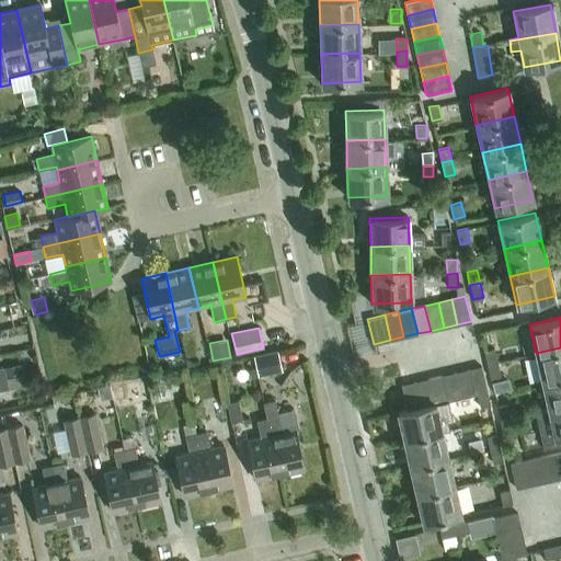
[(487,364),(497,362),(494,347),(483,351),(487,364)]
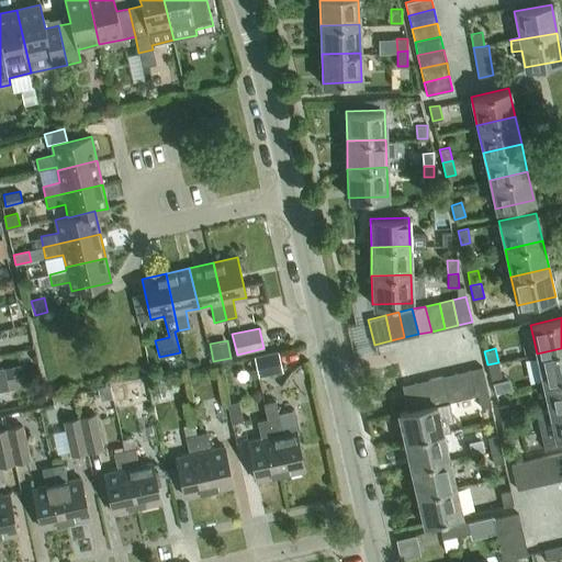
[(561,377),(561,348),(537,353),(542,381),(561,377)]
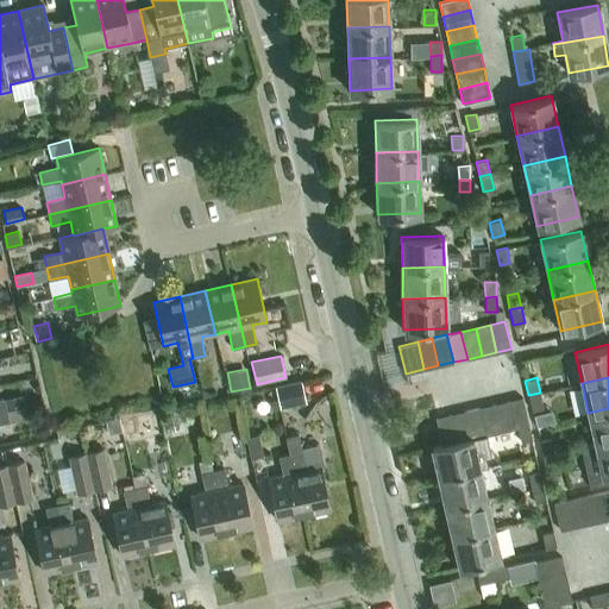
[(275,387),(281,407),(307,401),(302,381),(275,387)]
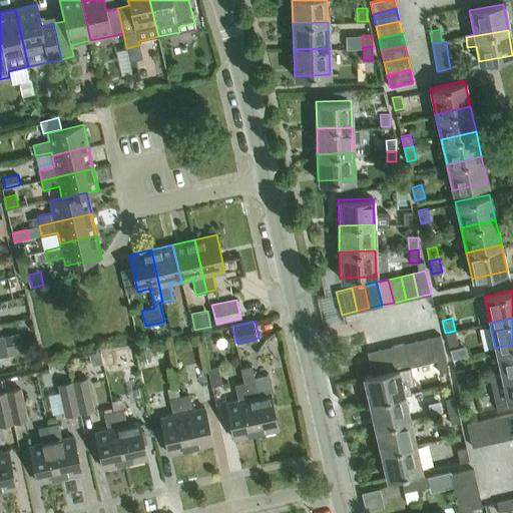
[(455,331),(445,333),(448,346),(458,343),(455,331)]
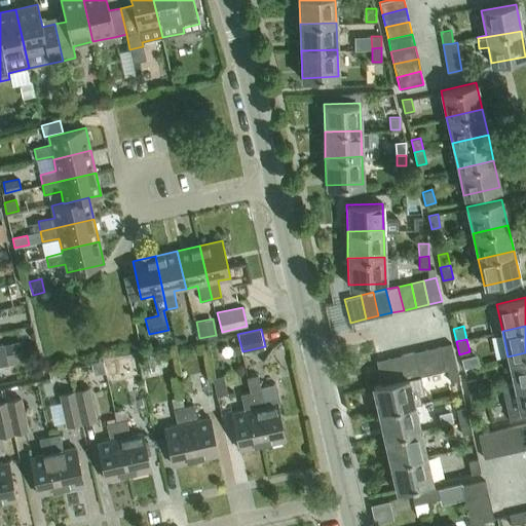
[(5,343),(6,352),(22,349),(21,340),(5,343)]
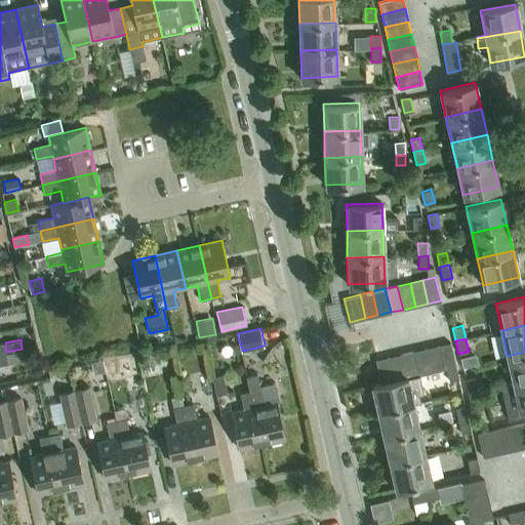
[(450,342),(438,346),(443,368),(446,368),(455,366),(450,342)]
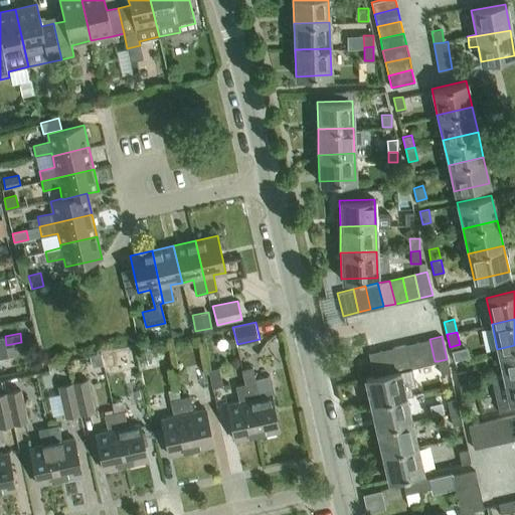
[(430,339),(417,342),(422,364),(435,361),(430,339)]
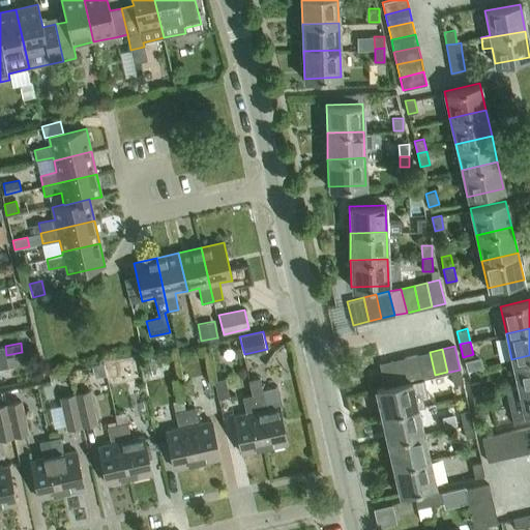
[(430,352),(417,354),(422,378),(435,375),(430,352)]
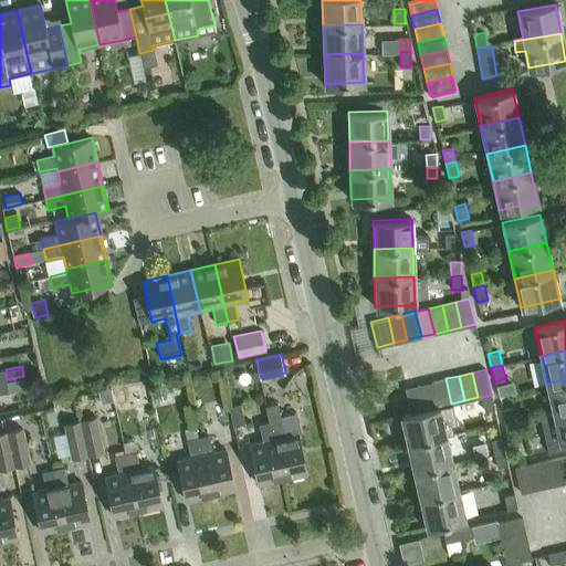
[(446,378),(432,381),(438,407),(439,406),(451,404),(446,378)]
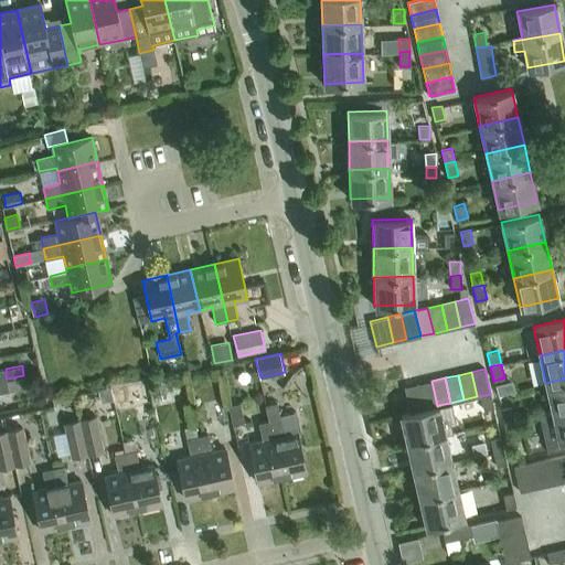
[(564,407),(564,379),(545,383),(552,411),(564,407)]
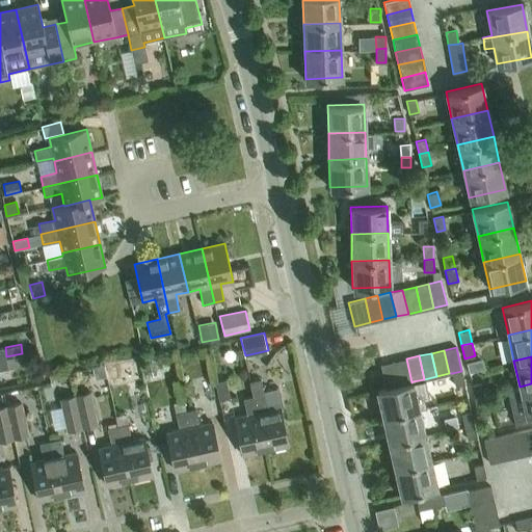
[(406,358),(393,362),(398,386),(411,382),(406,358)]
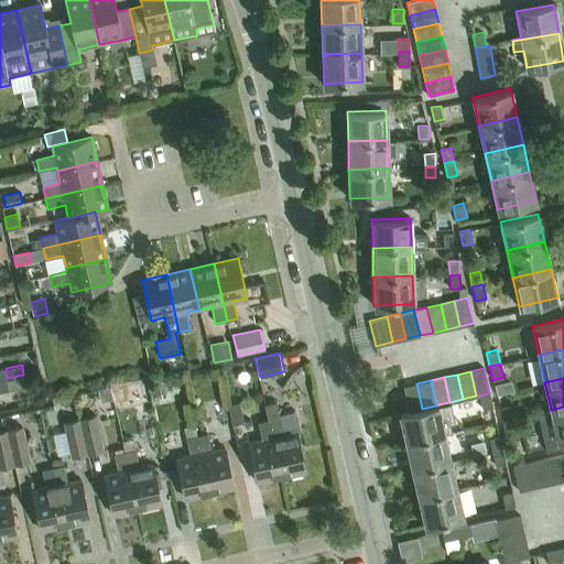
[(416,383),(403,387),(409,412),(422,409),(416,383)]
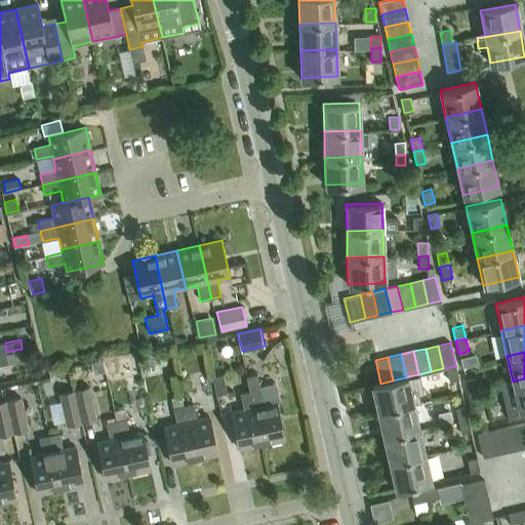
[(103,360),(91,363),(93,375),(106,372),(103,360)]
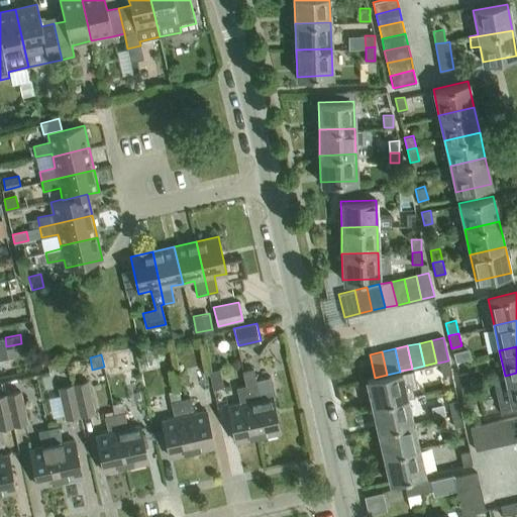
[(121,357),(118,363),(119,368),(124,371),(129,370),(132,365),(131,359),(126,356),(121,357)]
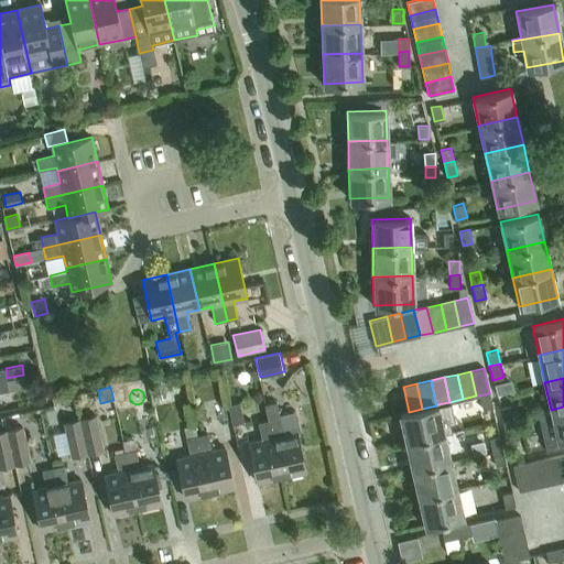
[(489,393),(479,396),(483,410),(492,408),(489,393)]
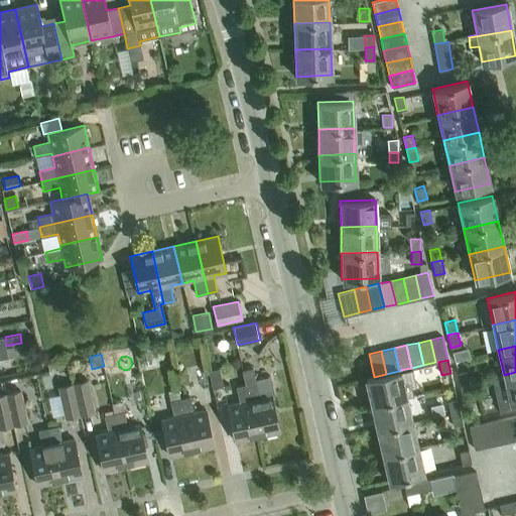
[(209,370),(213,388),(224,386),(220,368),(209,370)]
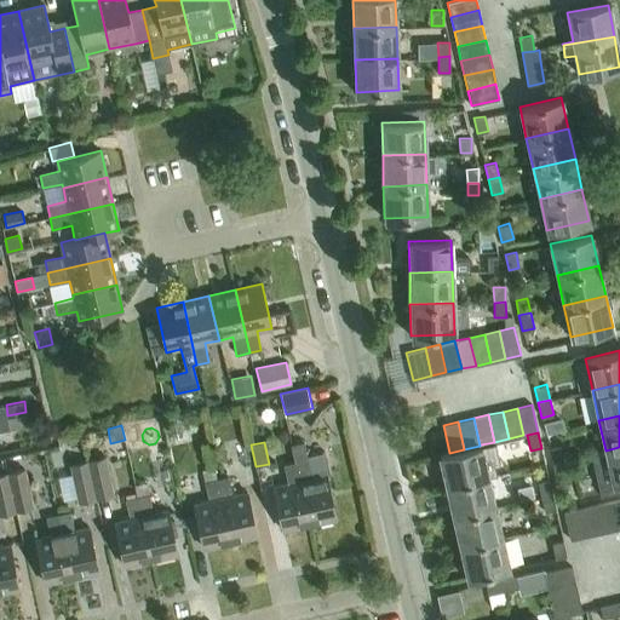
[(336,518),(329,491),(333,489),(328,468),(310,472),(303,442),(292,445),(309,524),(336,518)]
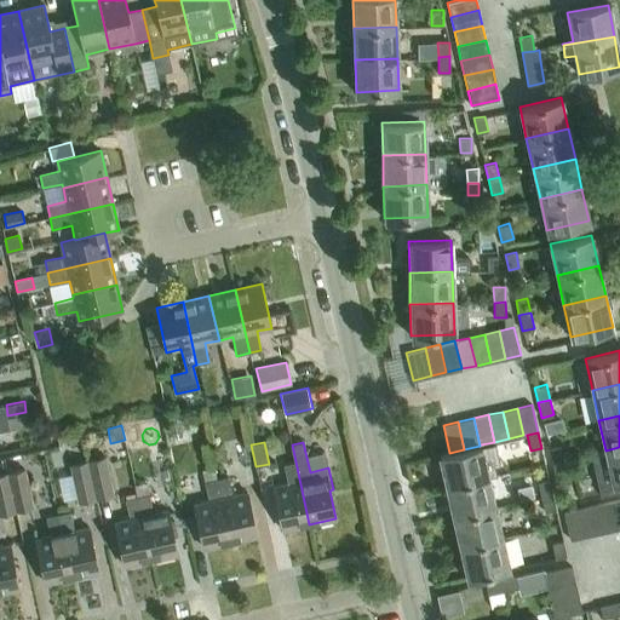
[(282,530),(309,524),(292,445),(291,445),(294,463),(283,465),(287,483),(273,487),(282,530)]
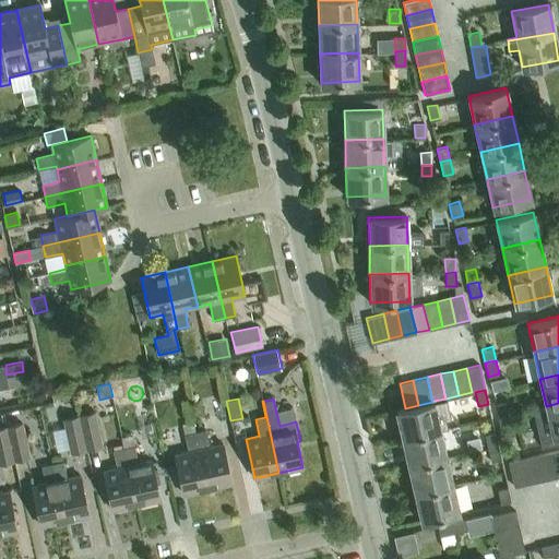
[(405,408),(396,411),(402,438),(440,429),(433,402),(433,401),(432,402),(418,405),(405,408)]
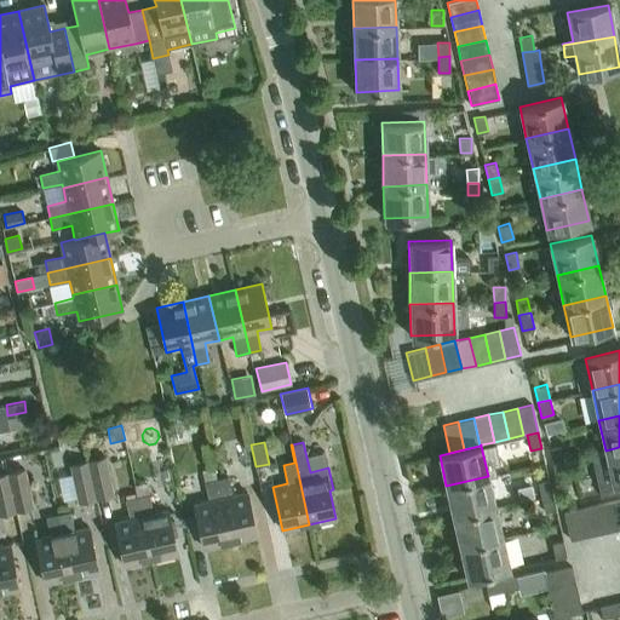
[(550,448),(552,463),(564,460),(561,446),(550,448)]
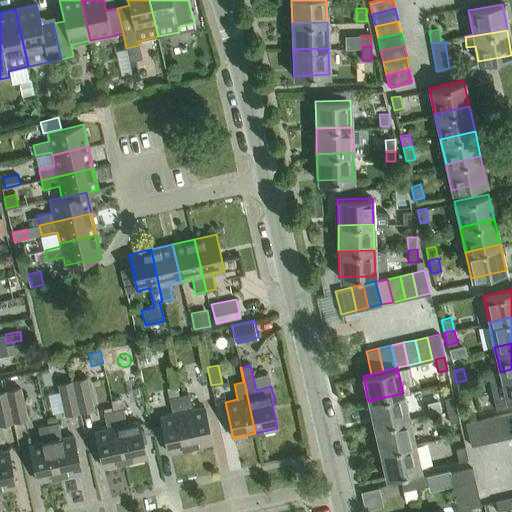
[(511,369),(500,372),(500,373),(489,376),(497,408),(511,404),(511,369)]
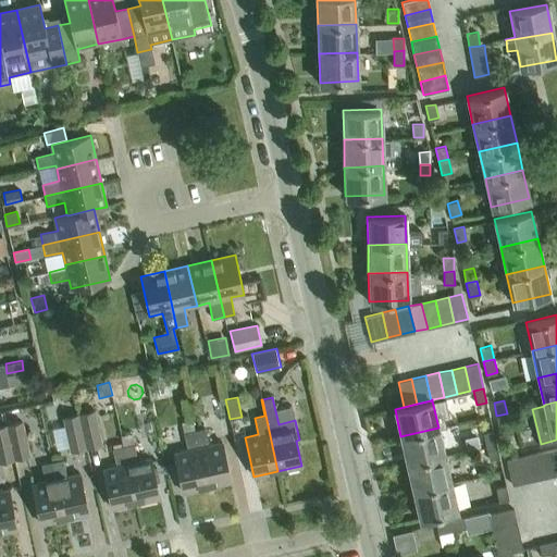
[(78,412),(86,447),(102,444),(96,409),(78,412)]
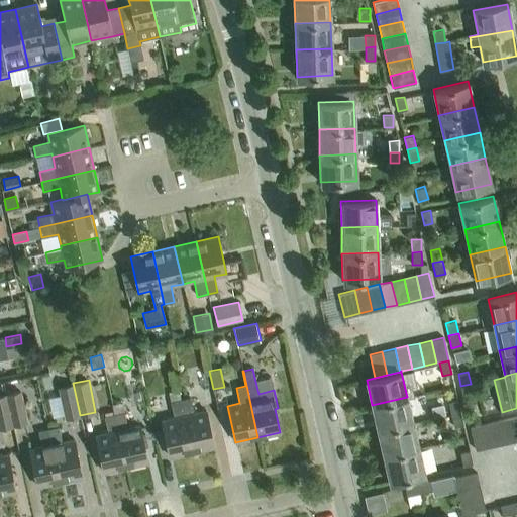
[(80,415),(73,383),(58,386),(65,418),(80,415)]
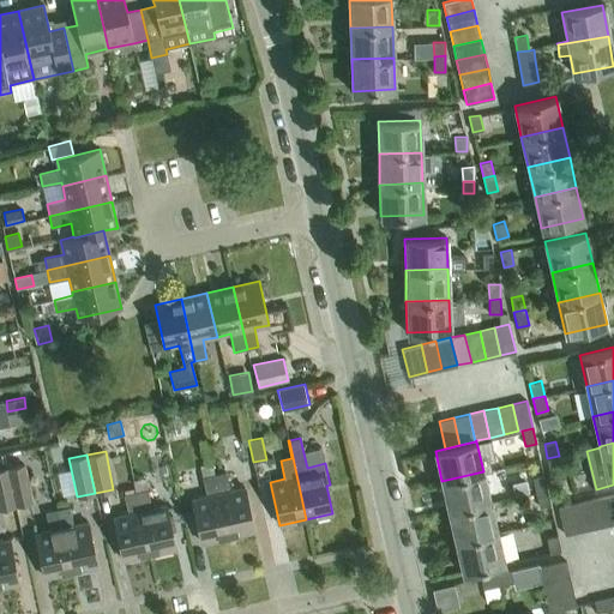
[(561,470),(559,456),(547,458),(551,473),(561,470)]
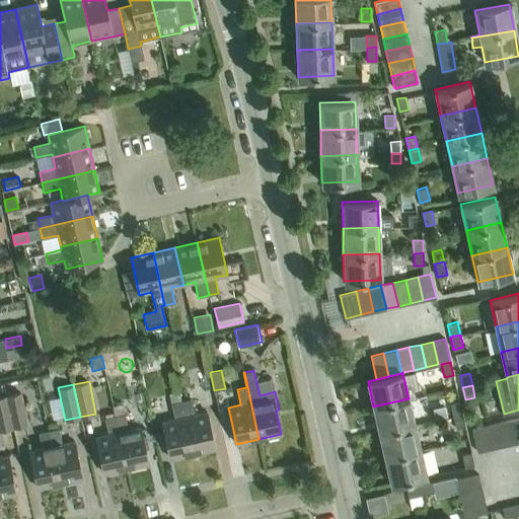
[(6,395),(13,428),(28,424),(21,392),(6,395)]
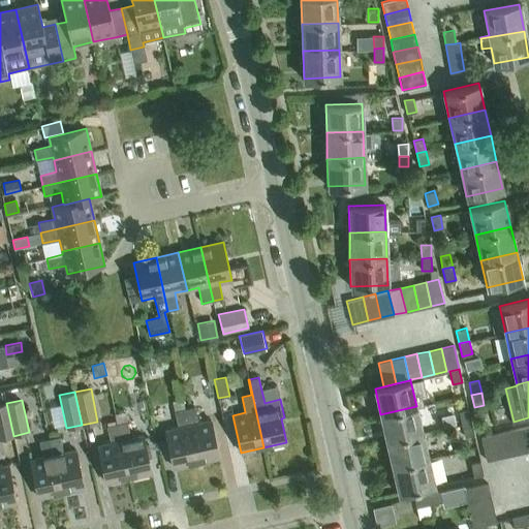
[(174,468),(196,463),(184,409),(182,400),(173,402),(178,428),(165,430),(174,468)]
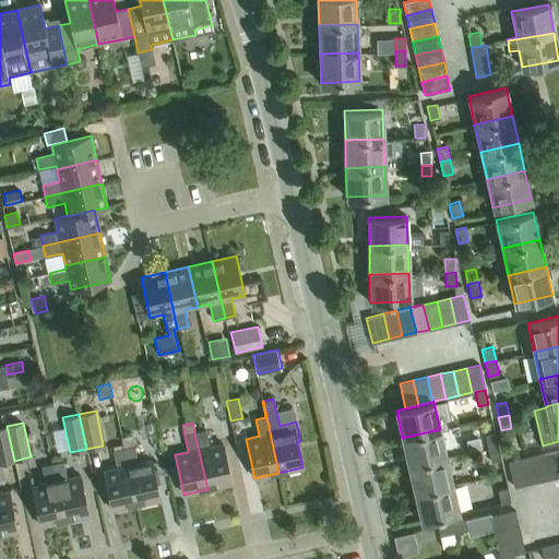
[(0,463),(14,461),(7,426),(0,427),(0,463)]
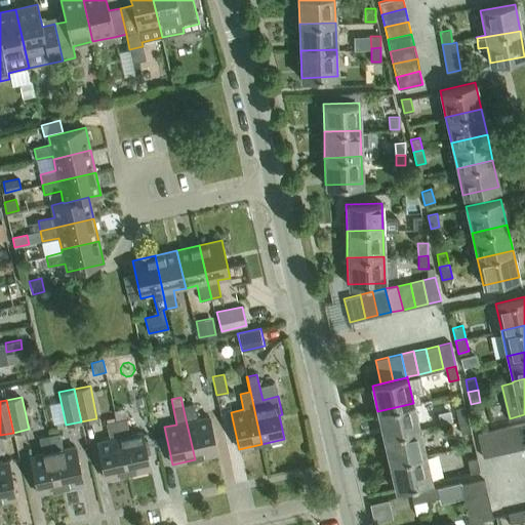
[(413,403),(377,411),(384,437),(419,430),(413,403)]
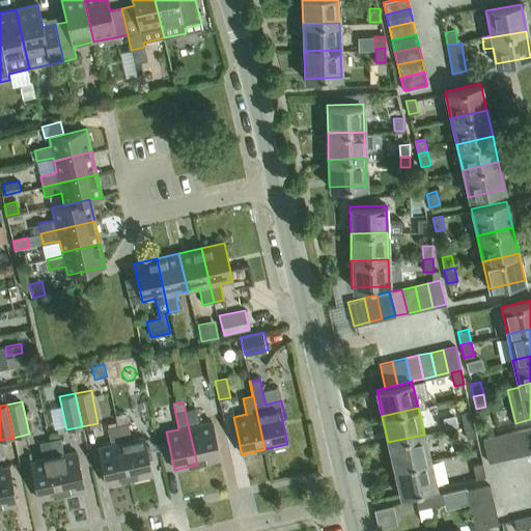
[(185,411),(197,465),(220,459),(212,422),(199,424),(195,409),(185,411)]
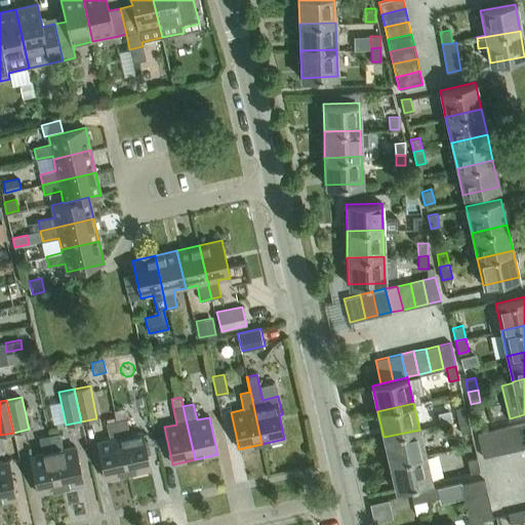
[(458,420),(468,418),(466,406),(455,408),(458,420)]
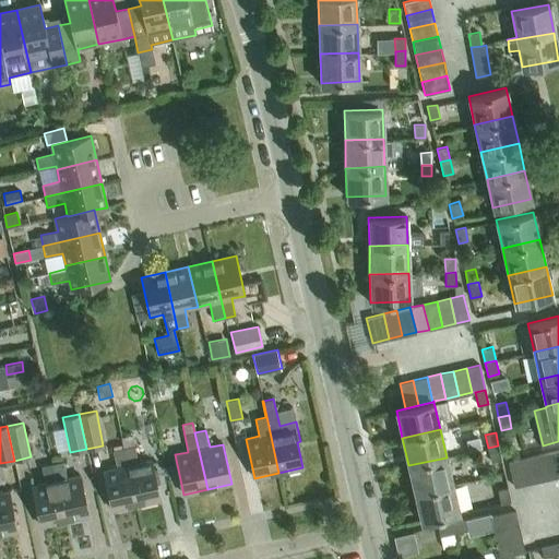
[(132,436),(121,438),(123,449),(137,504),(161,500),(151,460),(138,463),(132,436)]
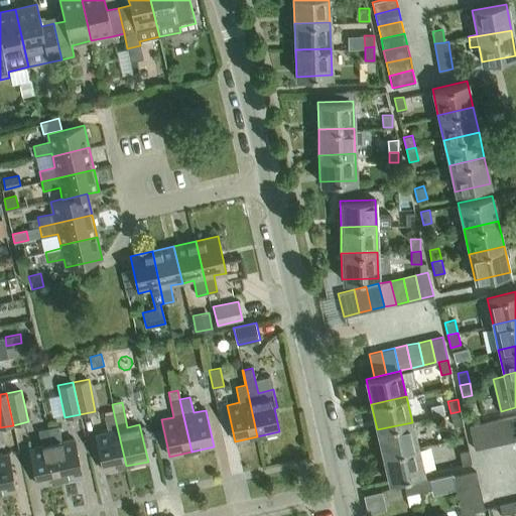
[(463,424),(460,411),(450,413),(454,426),(463,424)]
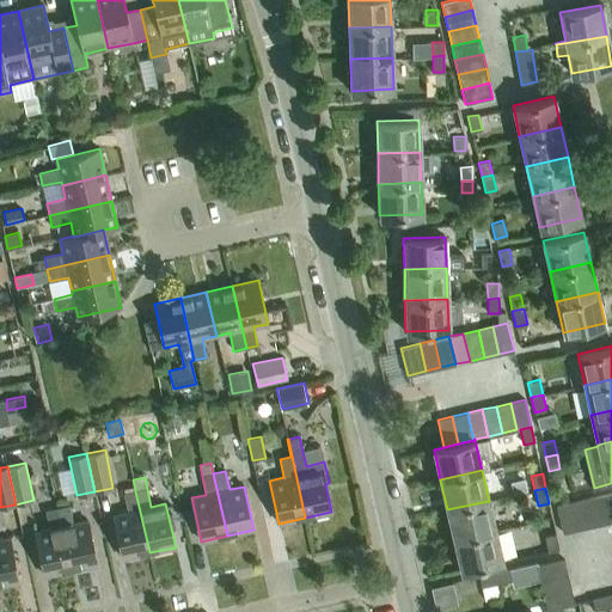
[(123,558),(150,552),(135,491),(123,494),(128,512),(114,515),(123,558)]
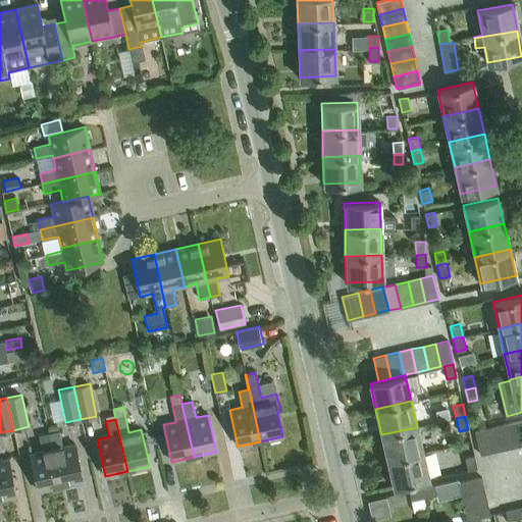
[(521,445),(521,419),(512,422),(517,447),(521,445)]
